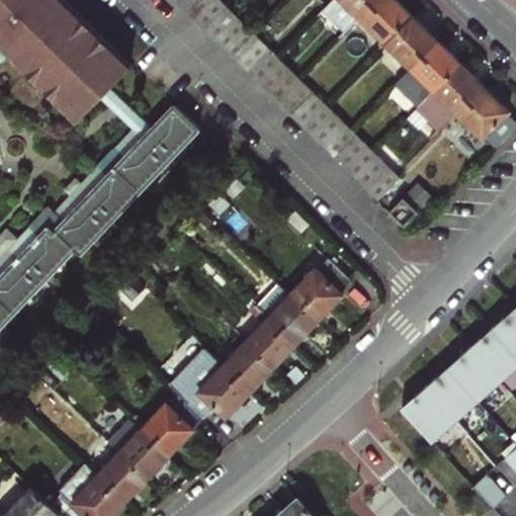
[(106,87),(131,64),(67,0),(0,0),(0,41),(9,51),(77,116),(95,99),(106,87)]
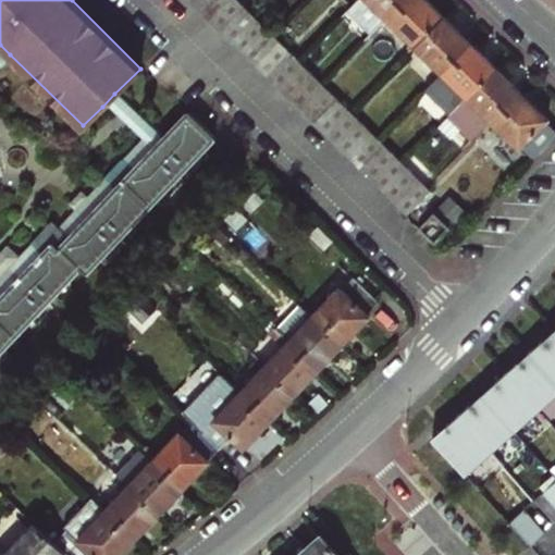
[(184,0),(195,10),(202,0),(184,0)]
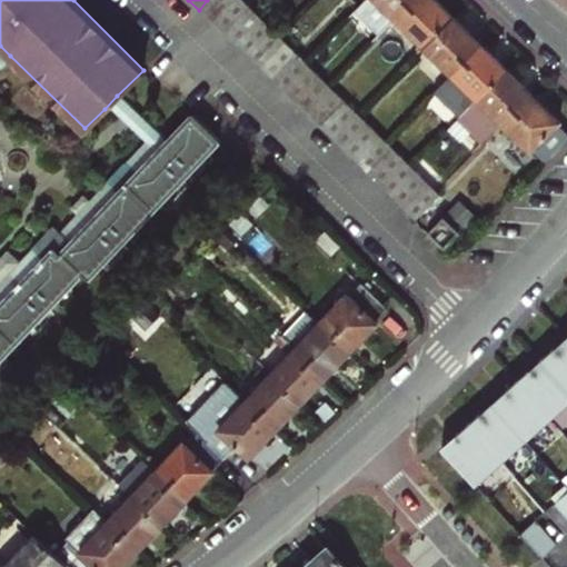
[(207,0),(199,10),(210,21),(230,0),(207,0)]
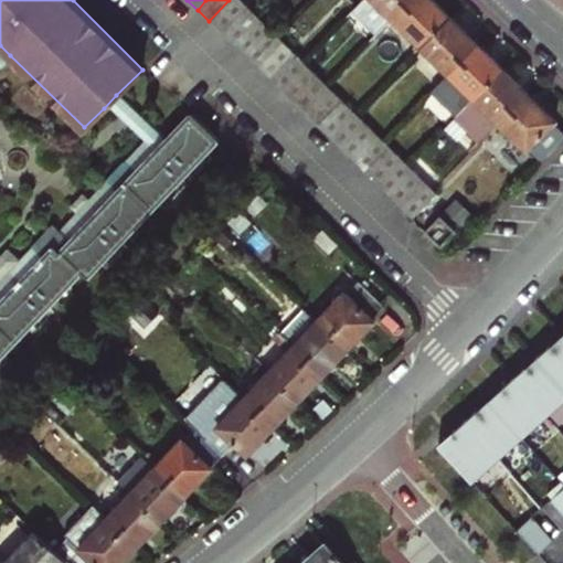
[(229,0),(209,21),(221,33),(245,8),(237,0),(229,0)]
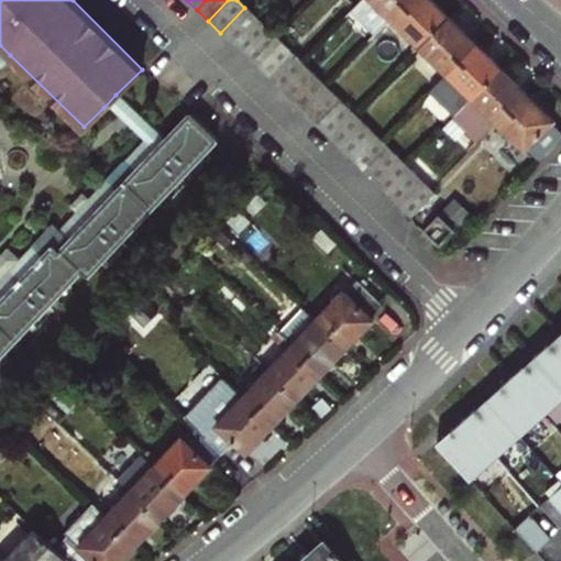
[(371,0),(391,20),(409,0),(371,0)]
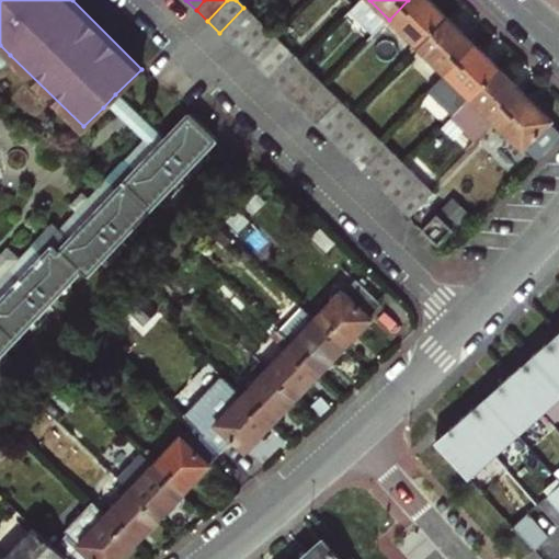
[(408,0),(389,20),(417,46),(445,18),(426,0),(408,0)]
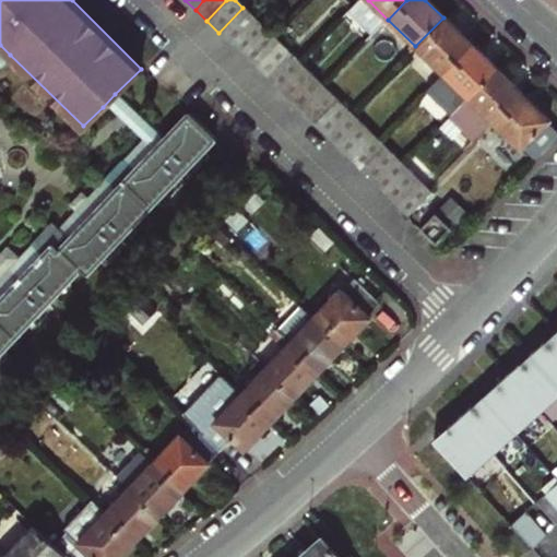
[(218,33),(230,45),(256,20),(249,13),(243,8),(218,33)]
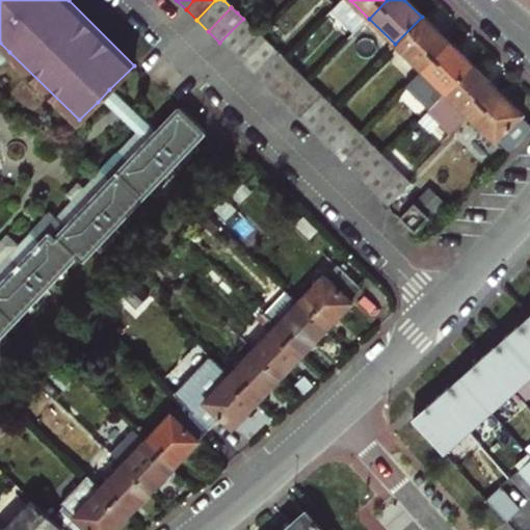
[(395,44),(421,70),(448,43),(422,17),(395,44)]
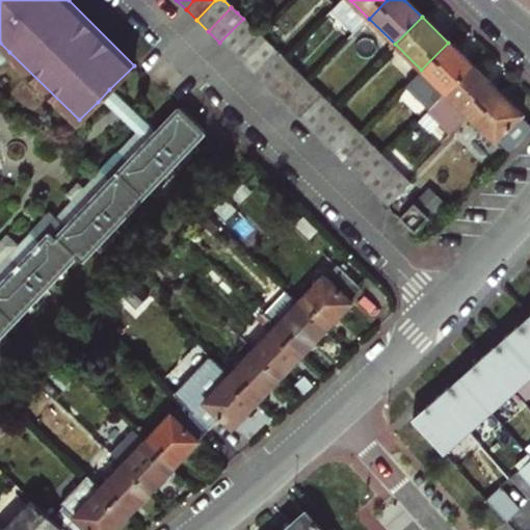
[(219,43),(230,53),(254,29),(243,19),(219,43)]
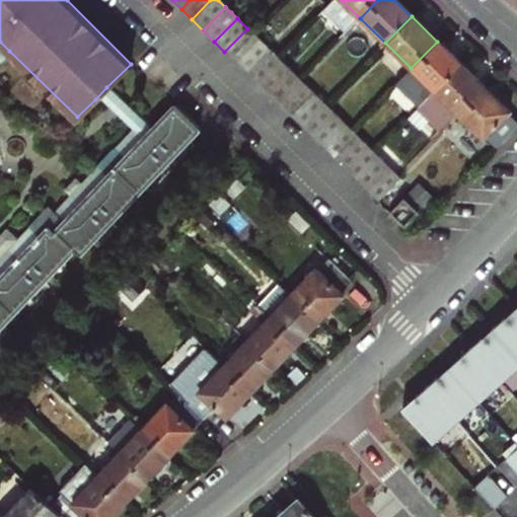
[(224,52),(235,63),(259,39),(254,35),(247,28),(224,52)]
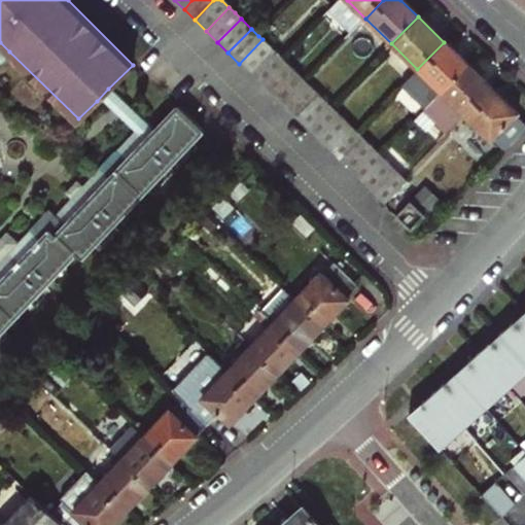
[(239,64),(250,74),(274,50),(263,39),(239,64)]
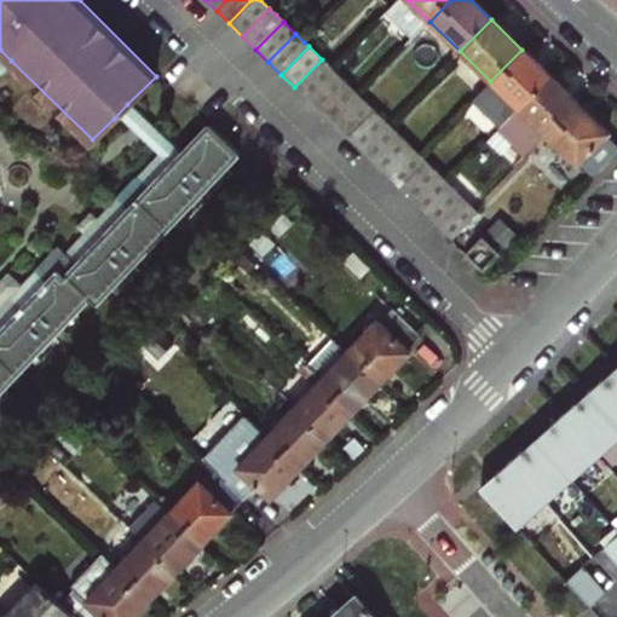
[(0,71),(11,61),(0,50),(0,71)]
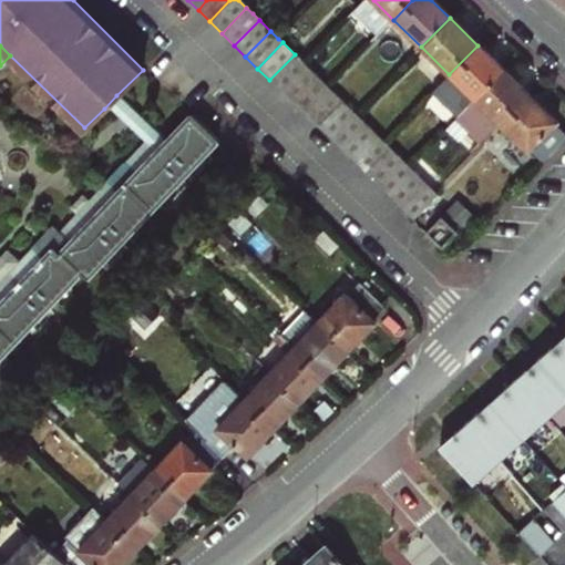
[(449,74),(474,100),(503,70),(478,45),(449,74)]
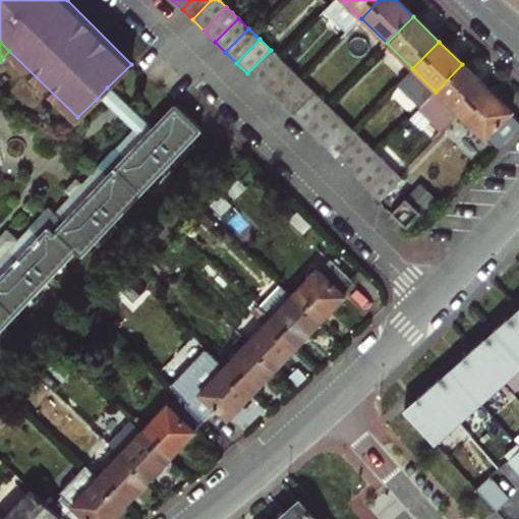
[(247,73),(258,84),(281,61),(279,58),(271,50),(247,73)]
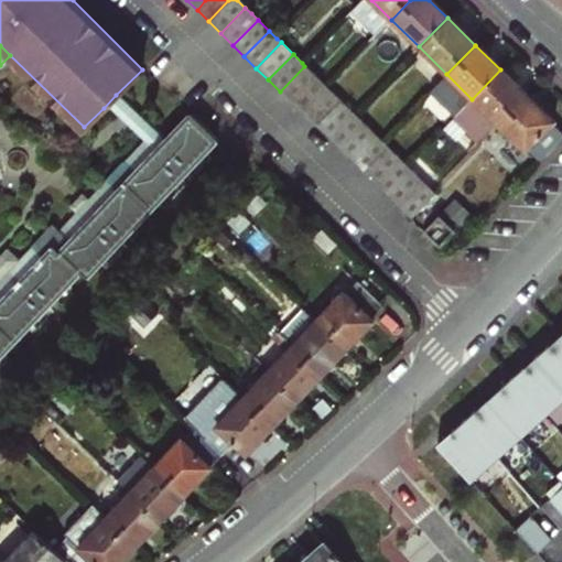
[(280,92),(291,103),(316,77),(304,66),(280,92)]
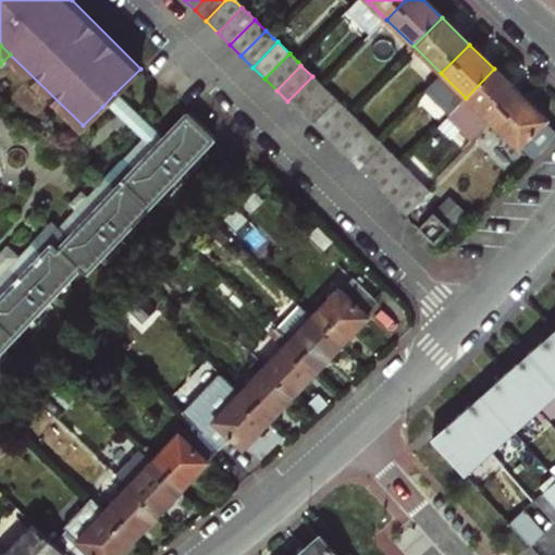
[(466,98),(490,122),(518,93),(494,69),(466,98)]
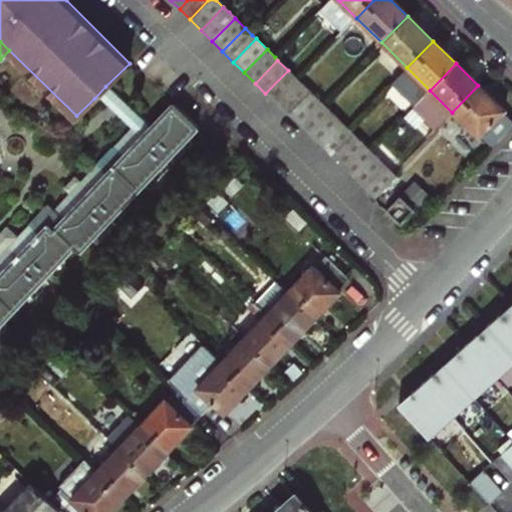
[(265,93),(276,104),(299,80),(297,79),(288,70),(265,93)]
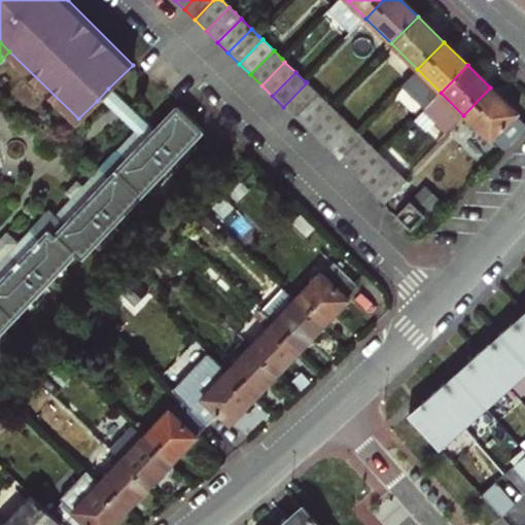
[(283,107),(294,117),(317,93),(307,82),(283,107)]
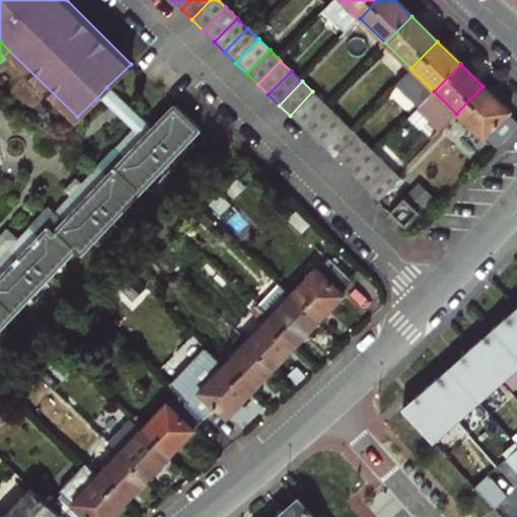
[(495,147),(516,125),(516,124),(506,114),(508,112),(483,86),(456,114),(482,138),(484,136),(495,147)]
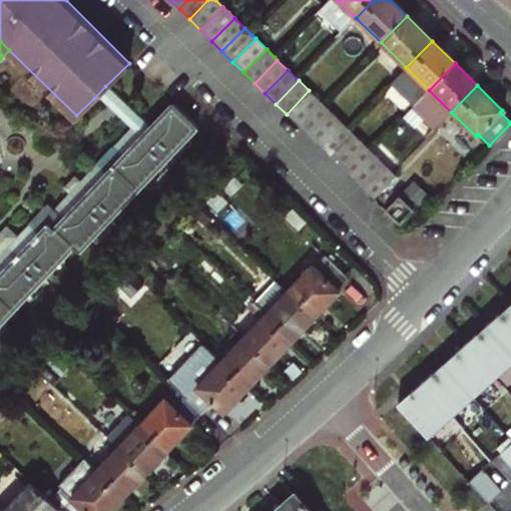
[(0,321),(70,247),(74,252),(195,126),(171,103),(147,127),(105,86),(94,98),(127,130),(79,181),(73,176),(61,188),(66,193),(51,210),(45,205),(16,236),(5,226),(0,231),(0,321)]
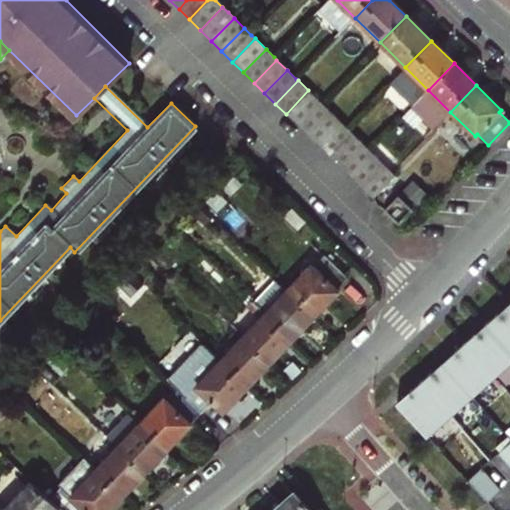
[(286,114),(296,124),(319,101),(308,90),(286,114)]
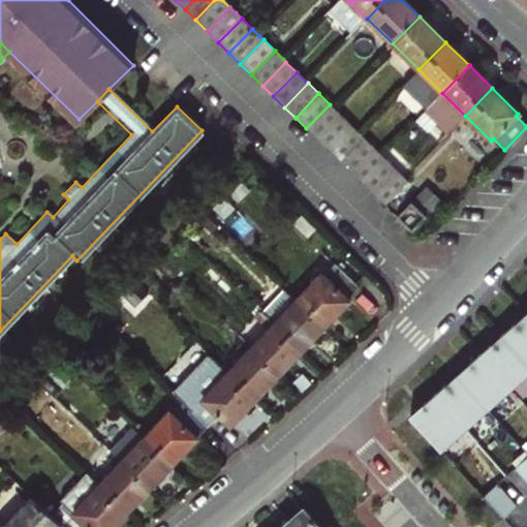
[(306,128),(317,140),(341,116),(332,106),(330,104),(306,128)]
